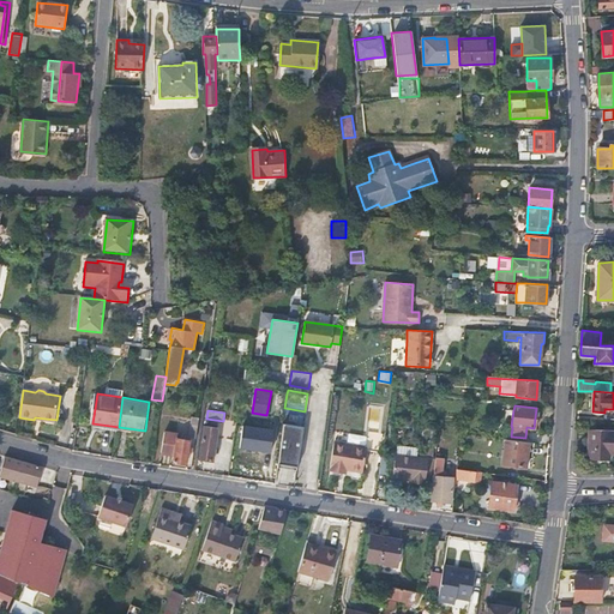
[(196,439),(199,417),(192,416),(190,434),(187,435),(188,437),(190,439),(196,439)]
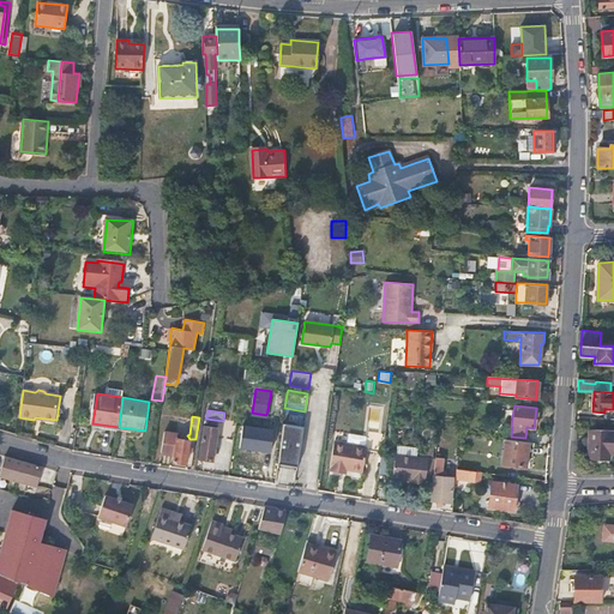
[(286,423),(277,467),(299,470),(306,427),(286,423)]
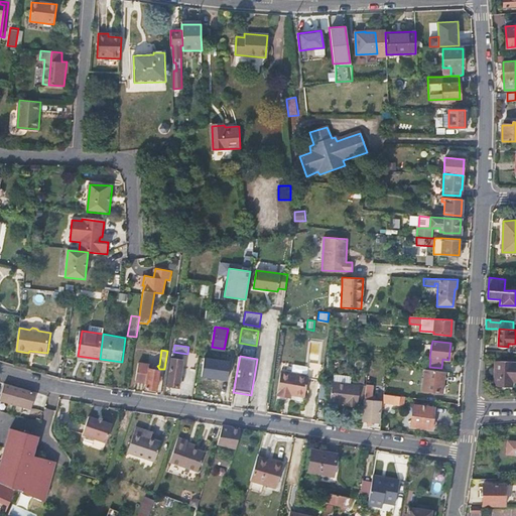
[(182,360),(171,359),(167,386),(178,388),(182,360)]
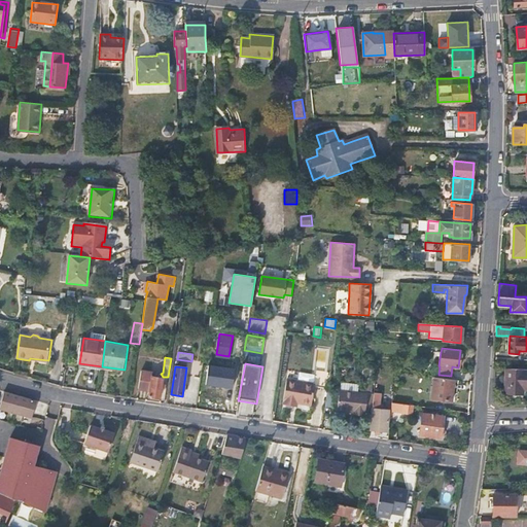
[(230,372),(214,369),(212,385),(227,387),(230,372)]
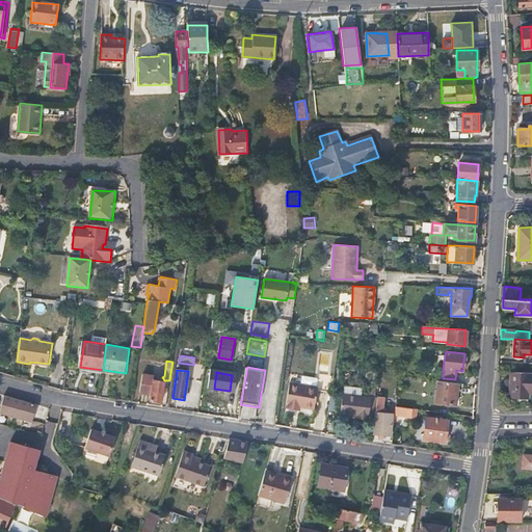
[(531,393),(531,372),(526,372),(512,372),(510,397),(512,398),(529,398),(530,393),(531,393)]
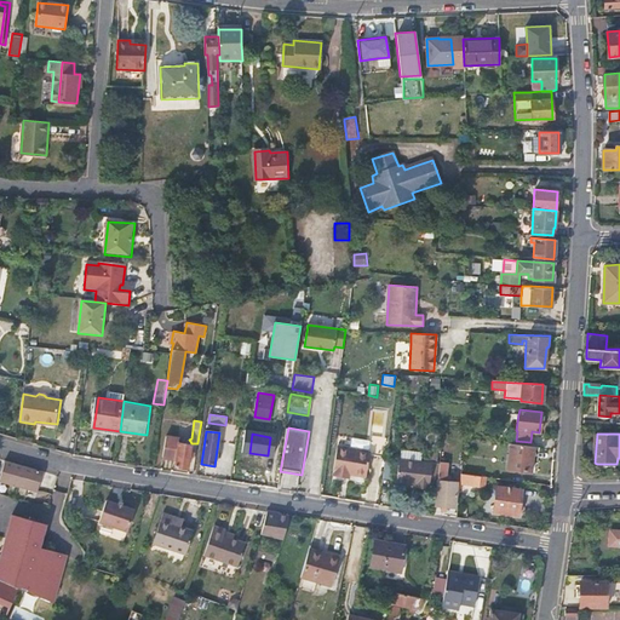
[(179,438),(165,436),(164,447),(161,458),(176,460),(174,465),(176,466),(189,468),(193,446),(178,443),(179,438)]
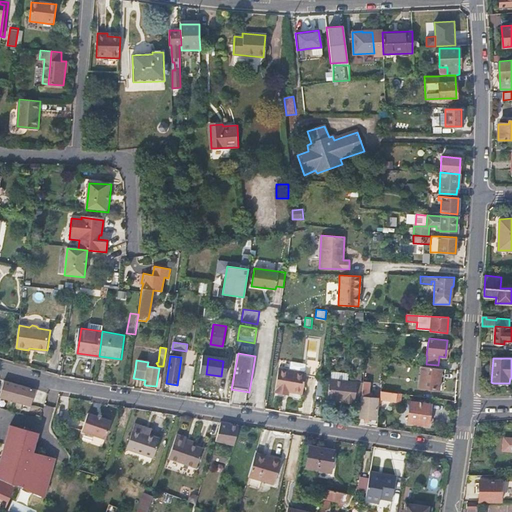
[(444,382),(445,369),(421,366),(419,387),(438,390),(439,382),(444,382)]
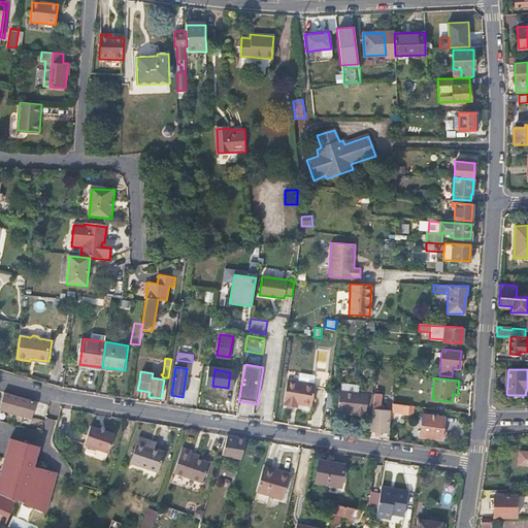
[(310,406),(314,387),(314,385),(287,381),(283,401),(284,402),(283,405),(292,407),(292,403),(310,406)]
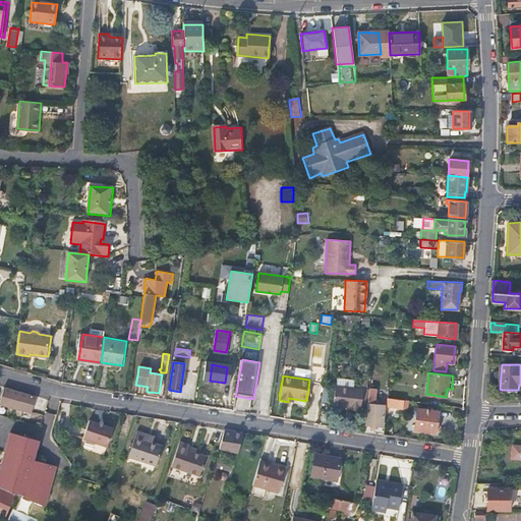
[(11,388),(3,386),(0,398),(0,399),(0,403),(7,405),(11,388)]
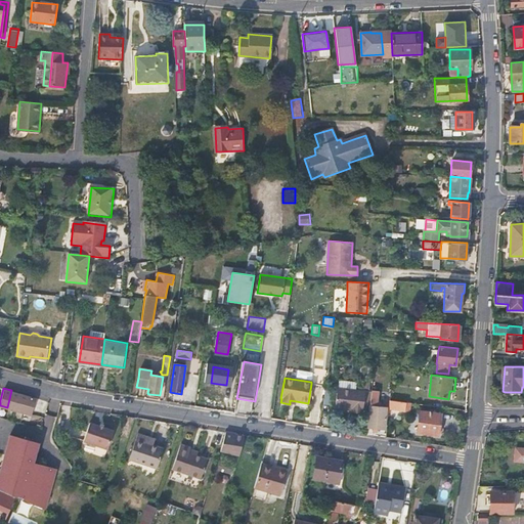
[(353,389),(341,388),(338,405),(353,408),(353,410),(364,412),(368,390),(353,388),(353,389)]
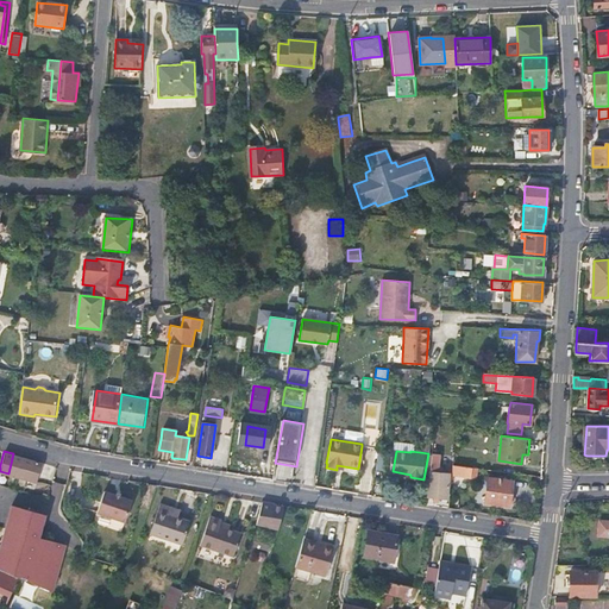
[(23,456),(13,453),(8,473),(17,476),(23,456)]
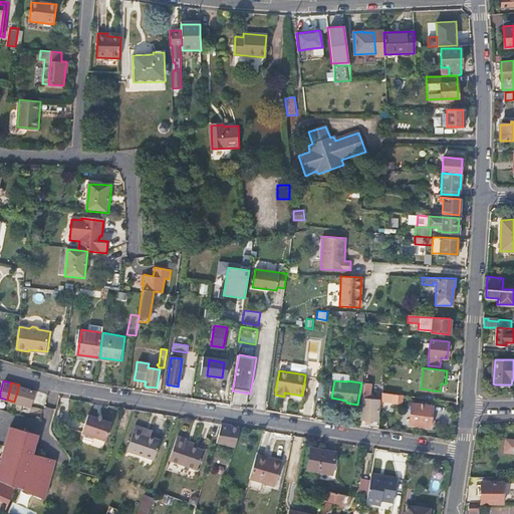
[(364,383),(361,420),(376,421),(378,400),(369,399),(370,384),(364,383)]
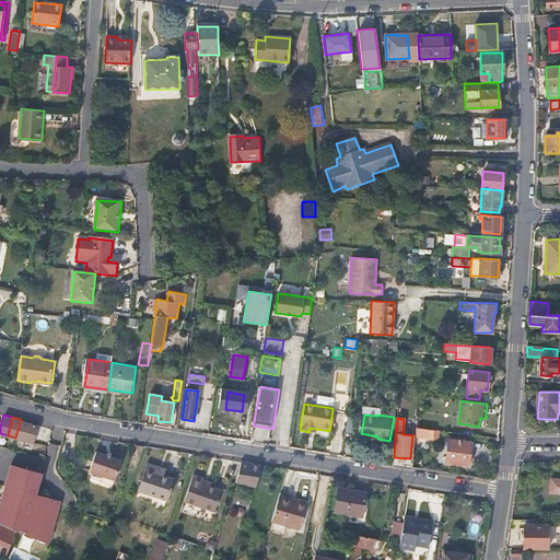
[(30,421),(21,419),(15,438),(25,440),(30,421)]
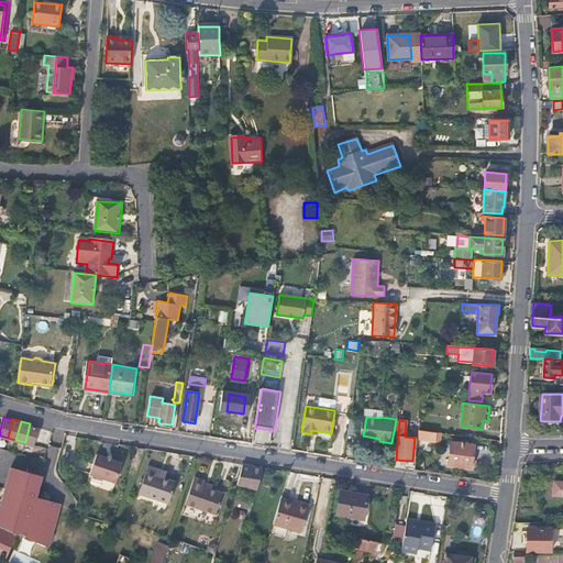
[(35,424),(30,423),(25,442),(34,444),(35,439),(39,427),(35,424)]
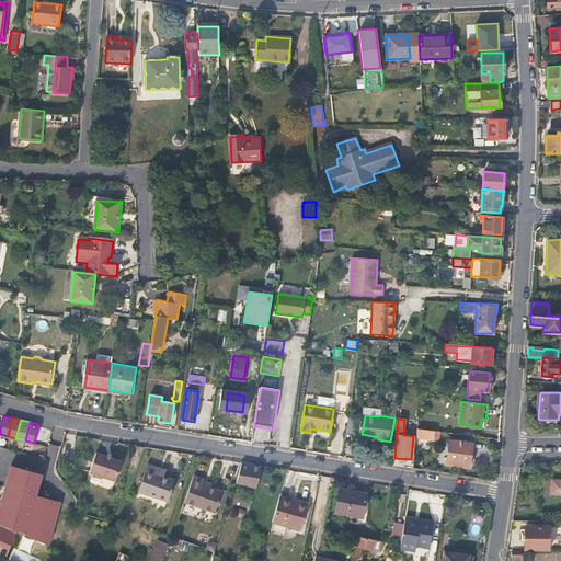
[(418,428),(415,446),(420,446),(421,438),(434,441),(435,431),(418,428)]
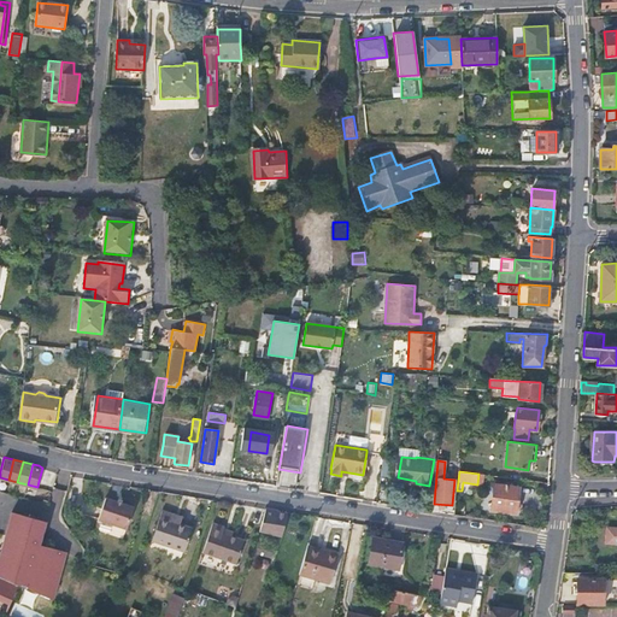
[(517,513),(519,488),(516,487),(494,485),(491,510),(517,513)]
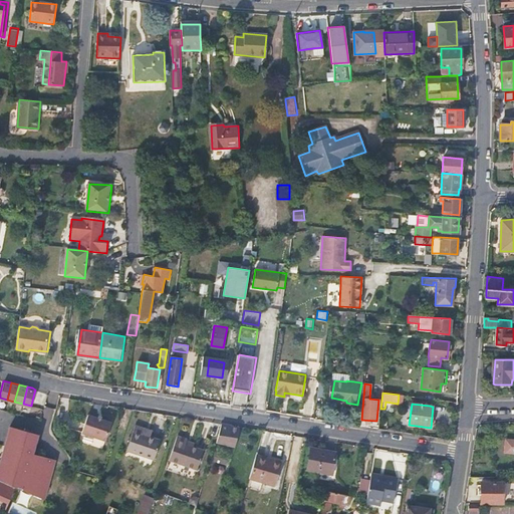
[(88,413),(82,431),(105,439),(111,421),(88,413)]
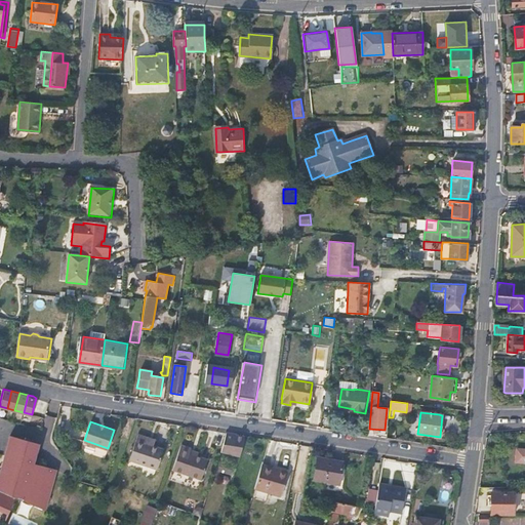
[(244,438),(227,434),(220,451),(239,457),(244,438)]
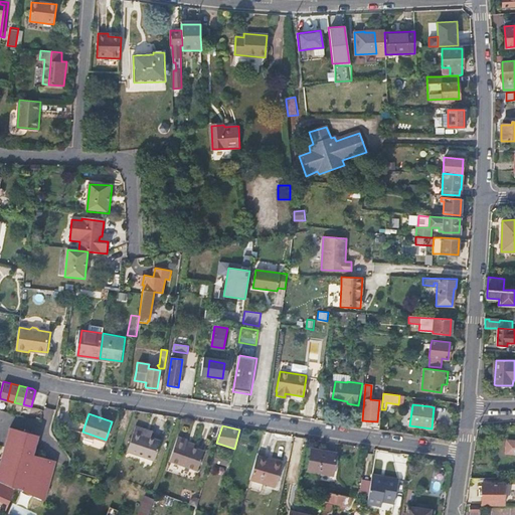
[(0,508),(4,511),(14,487),(43,498),(54,461),(52,461),(31,453),(36,435),(10,427),(0,464),(0,508)]
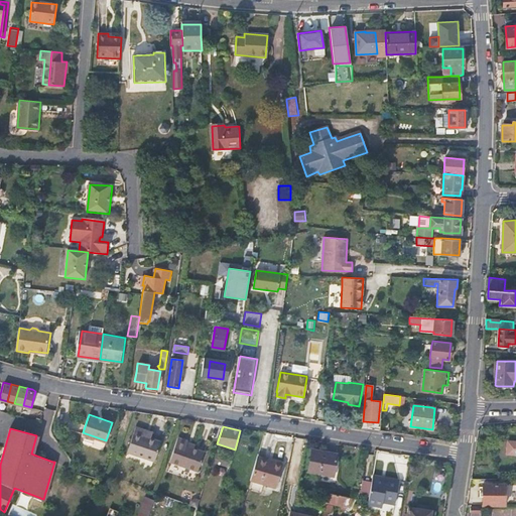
[(143,435),(134,431),(126,453),(153,462),(158,447),(141,440),(143,435)]
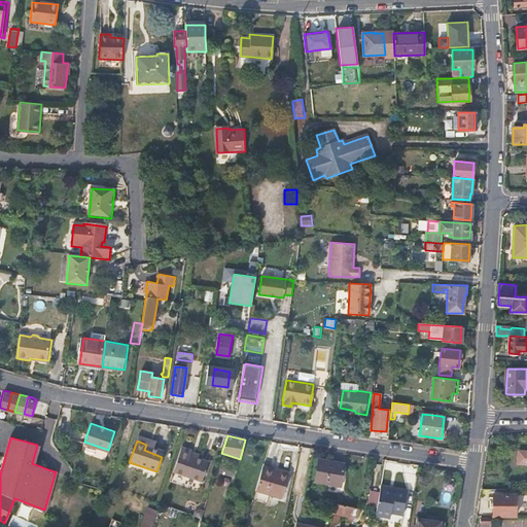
[(194,450),(183,447),(175,471),(204,481),(210,461),(191,455),(194,450)]
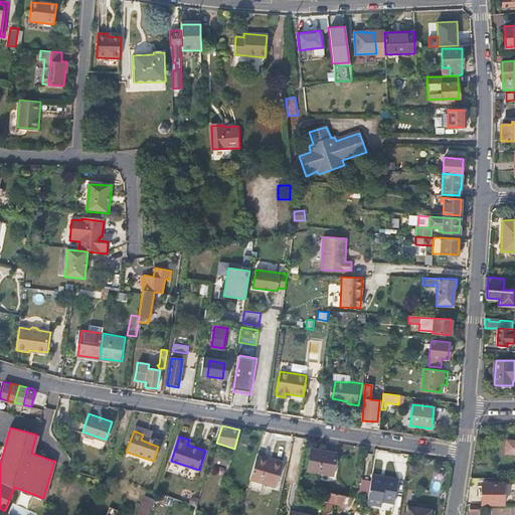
[(514,453),(514,441),(508,440),(506,453),(514,453)]
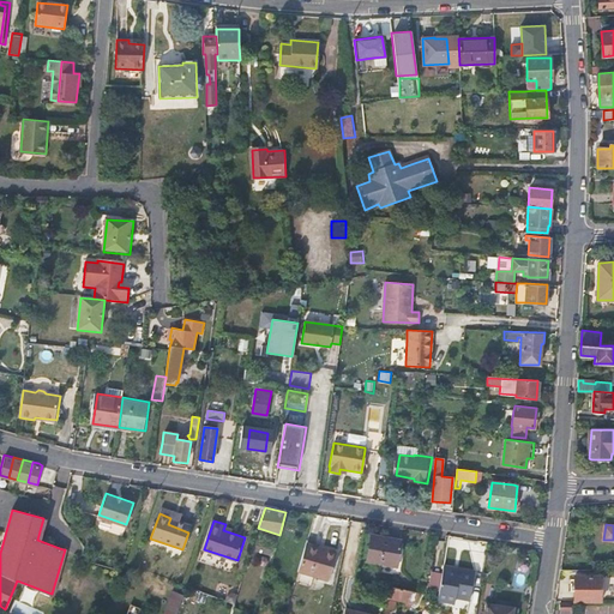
[(401,540),(372,535),(366,560),(396,566),(401,540)]
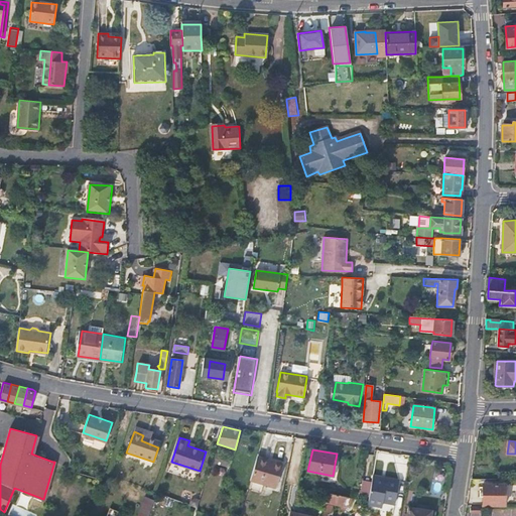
[(279,465),(257,458),(250,481),(278,489),(285,466),(279,465)]
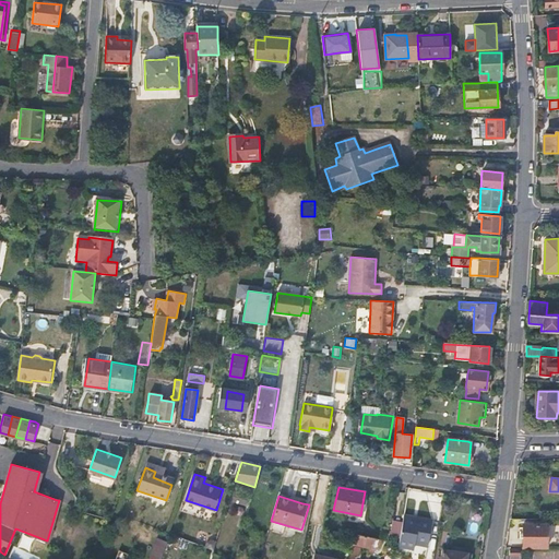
[(432,519),(404,513),(397,545),(414,548),(416,538),(428,540),(432,519)]
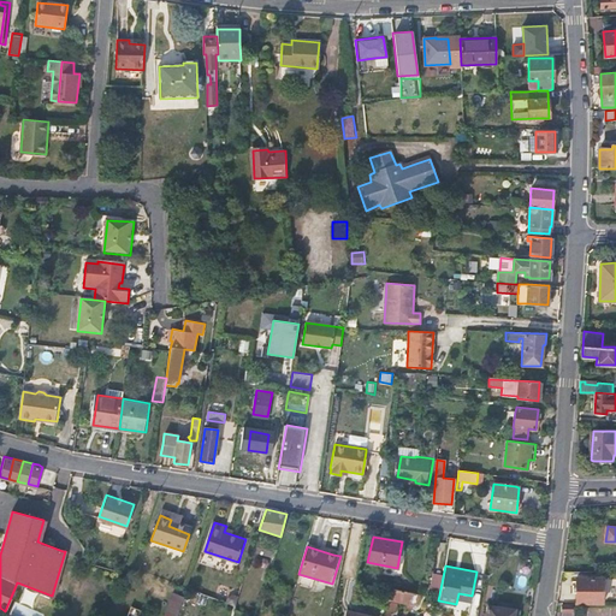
[(579,576),(578,603),(604,603),(605,578),(579,576)]
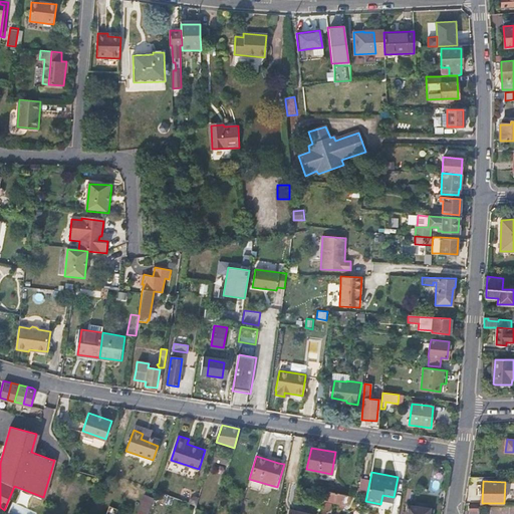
[(349,496),(325,491),(323,501),(347,506),(348,505),(349,496)]
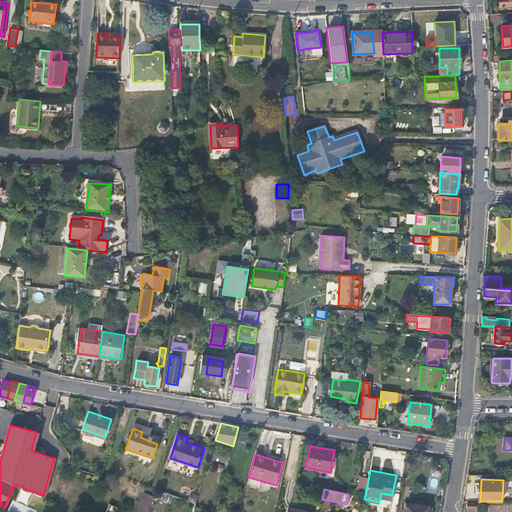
[(146,511),(152,497),(142,494),(136,511),(146,511)]
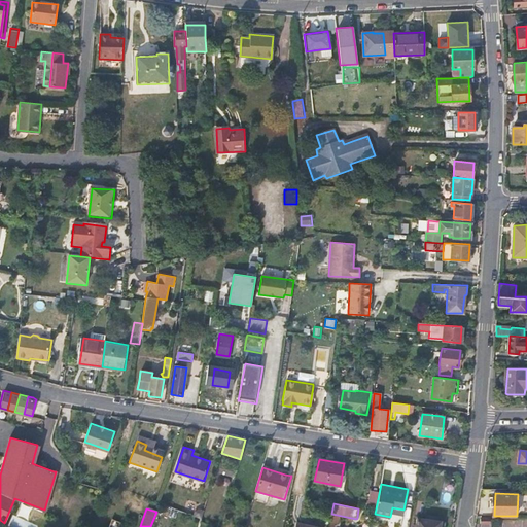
[(426,519),(417,518),(415,526),(440,526),(441,525),(426,523),(426,519)]
